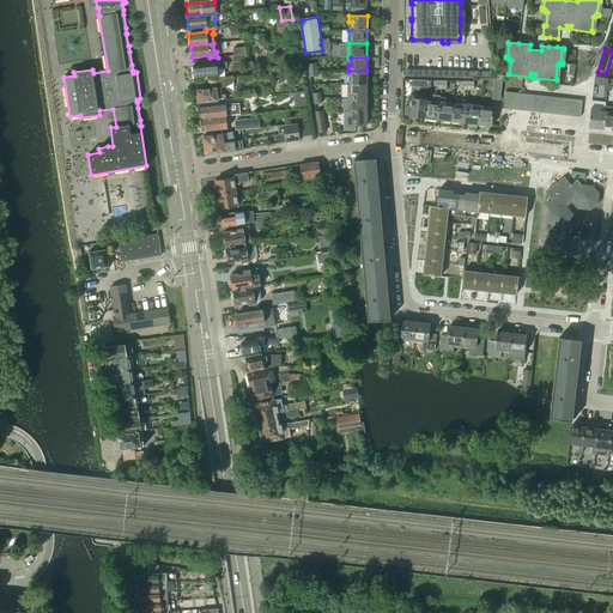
[(226,62),(193,65),(194,79),(218,77),(217,68),(226,67),(226,62)]
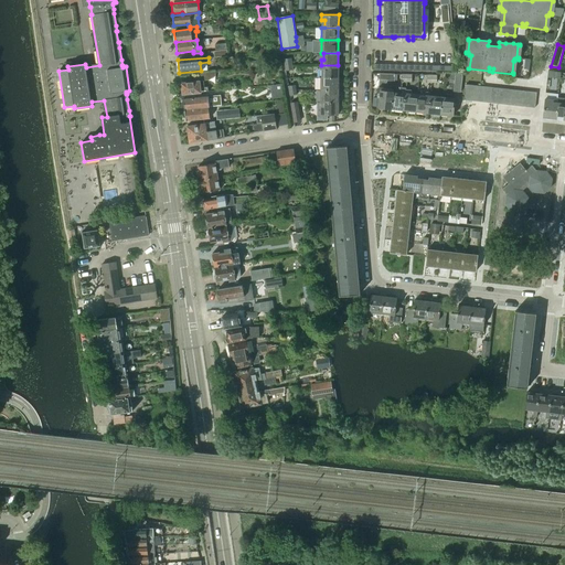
[(321,65),(321,77),(338,77),(338,65),(321,65)]
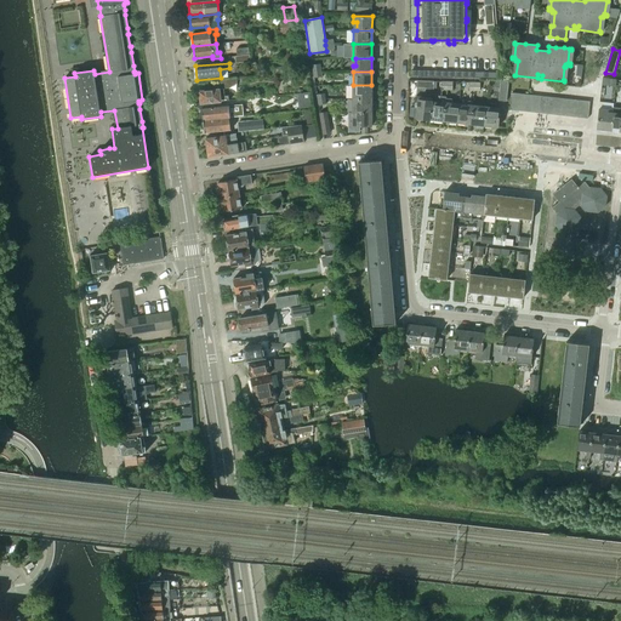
[(199,91),(200,103),(228,101),(228,95),(224,96),(223,89),(229,89),(237,84),(237,79),(217,80),(218,90),(199,91)]
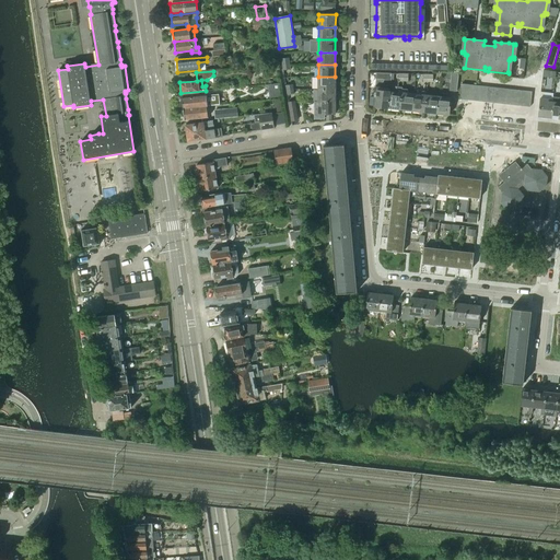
[(450,83),(450,91),(456,91),(458,77),(457,77),(458,72),(452,71),(451,76),(446,76),(446,82),(450,83)]
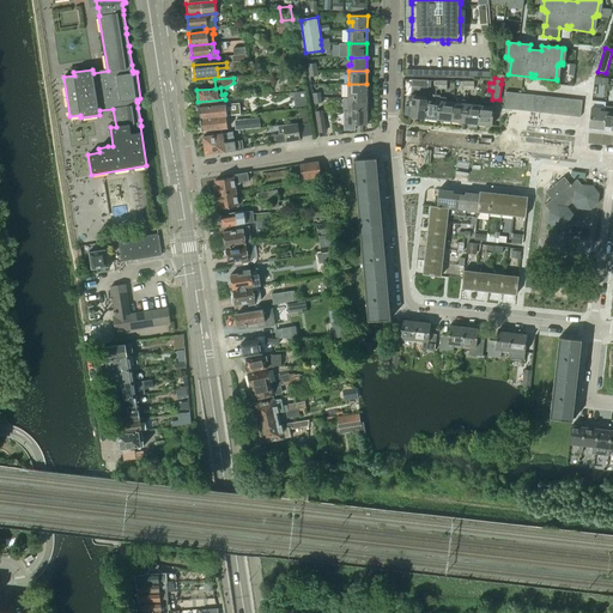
[(349,84),(349,97),(366,97),(366,84),(349,84)]
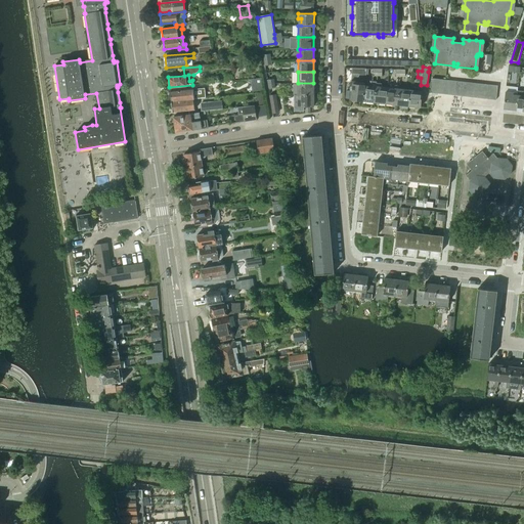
[(362,100),(375,102),(376,87),(376,83),(377,82),(370,81),(370,86),(364,85),(362,100)]
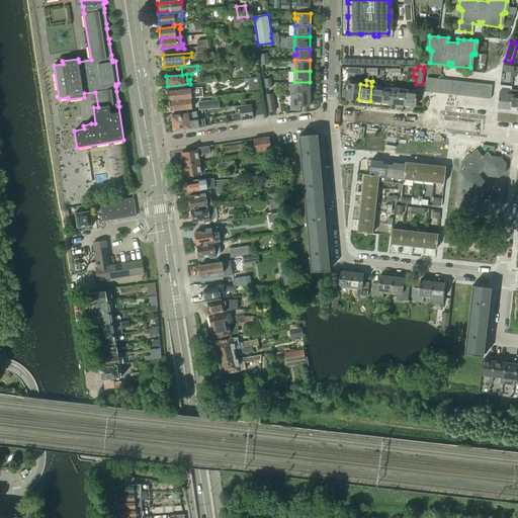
[(347,98),(358,99),(360,84),(360,82),(346,81),(345,89),(348,89),(347,98)]
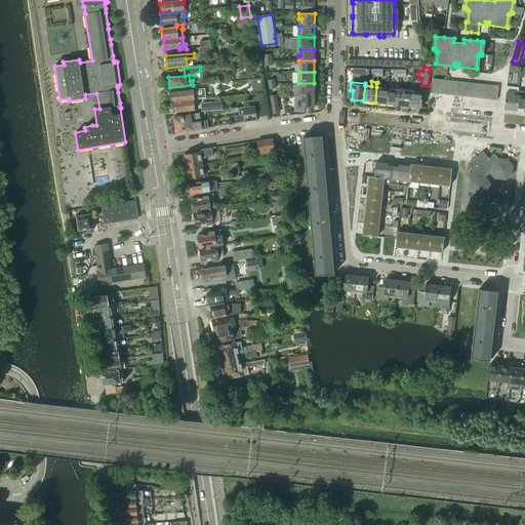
[(298,83),(298,94),(314,95),(314,83),(298,83)]
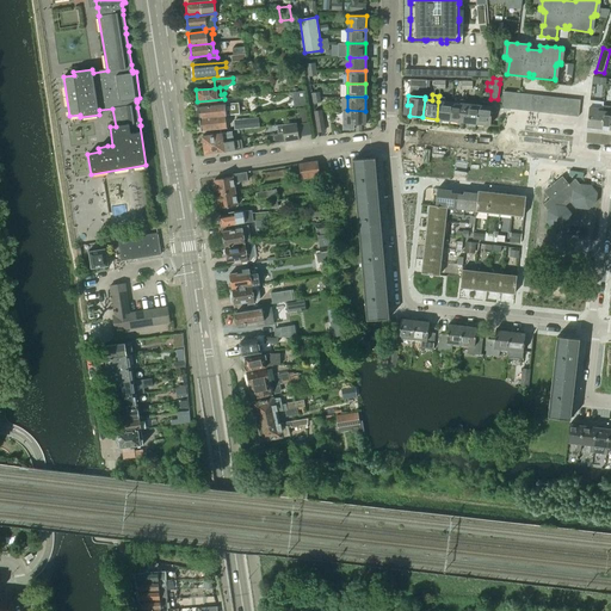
[(437,119),(450,121),(451,103),(444,102),(445,98),(438,97),(438,102),(437,119)]
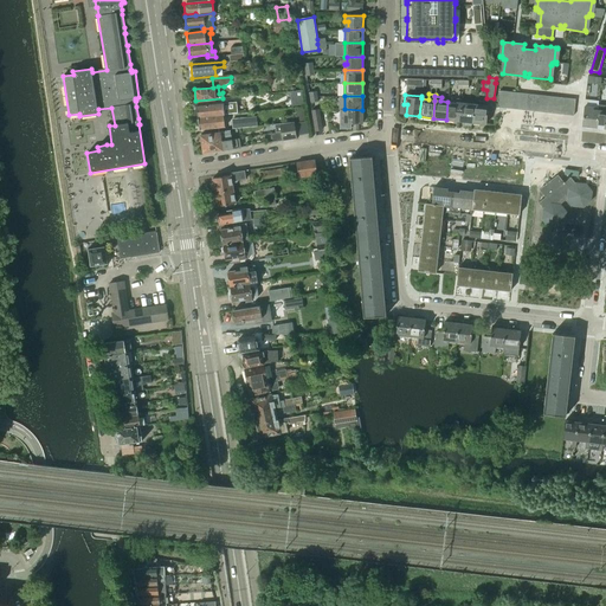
[(304,105),(303,97),(291,98),(291,107),(304,105)]
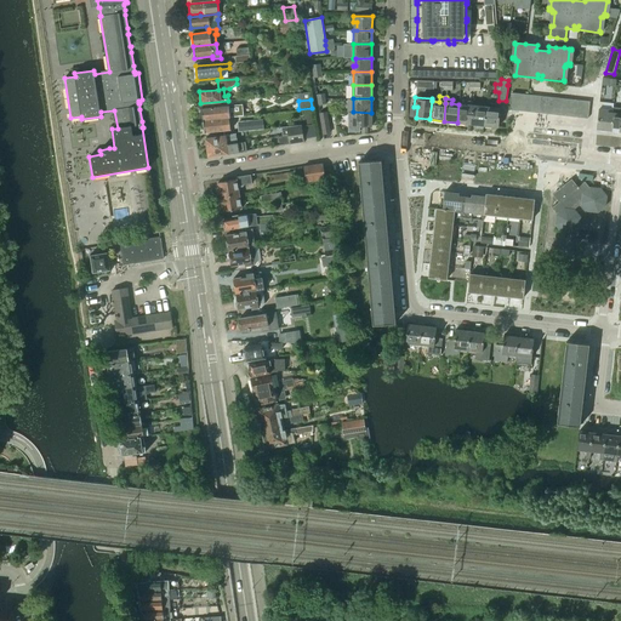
[(457,123),(471,124),(473,106),(473,102),(468,101),(467,106),(459,104),(457,123)]
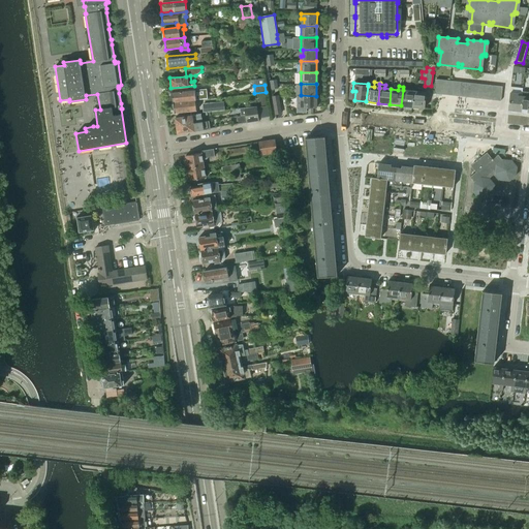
[(206,89),(170,92),(173,102),(194,100),(207,99),(206,89)]
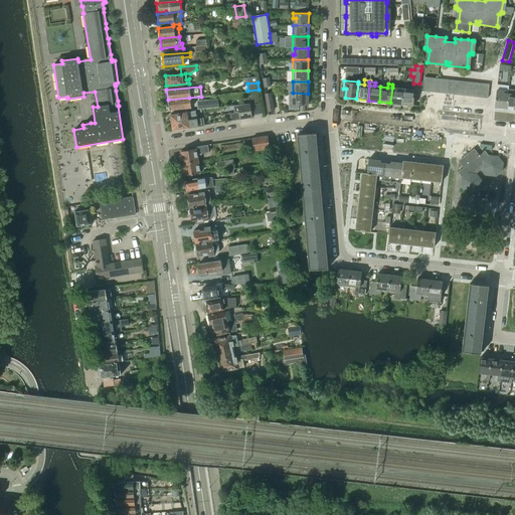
[(390,103),(401,105),(403,89),(392,88),(390,103)]
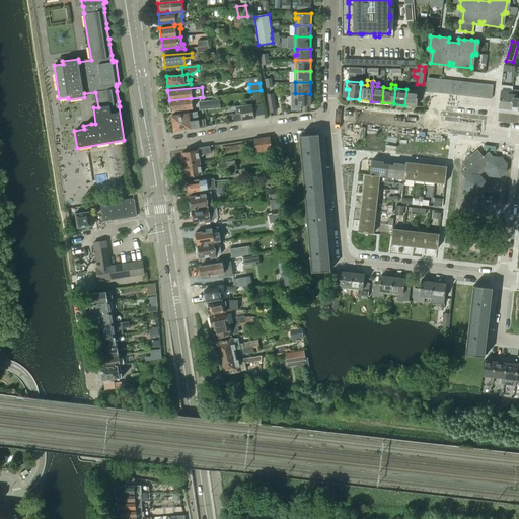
[(406,89),(404,105),(417,106),(418,91),(406,89)]
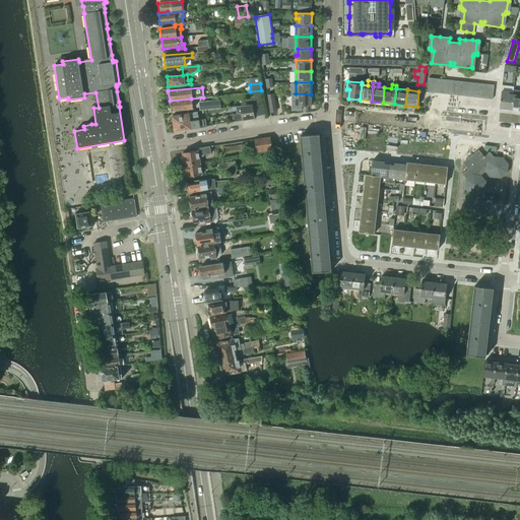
[(513,94),(511,109),(519,110),(519,89),(514,89),(513,92),(513,94)]
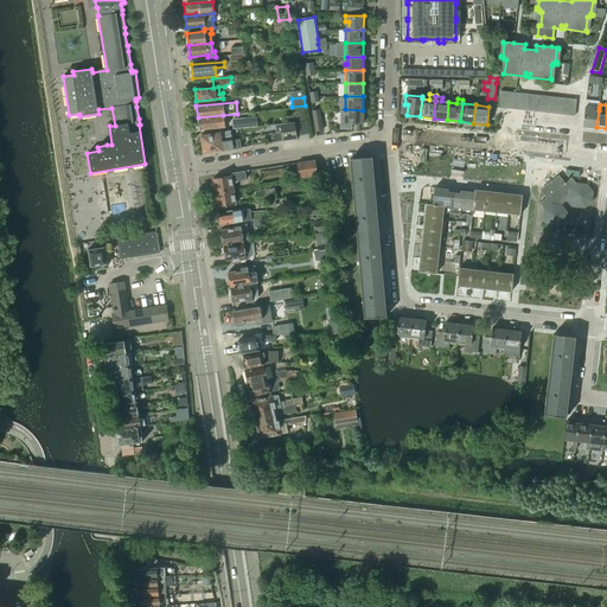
[(583,117),(582,126),(596,127),(599,110),(593,110),(594,108),(585,107),(583,117)]
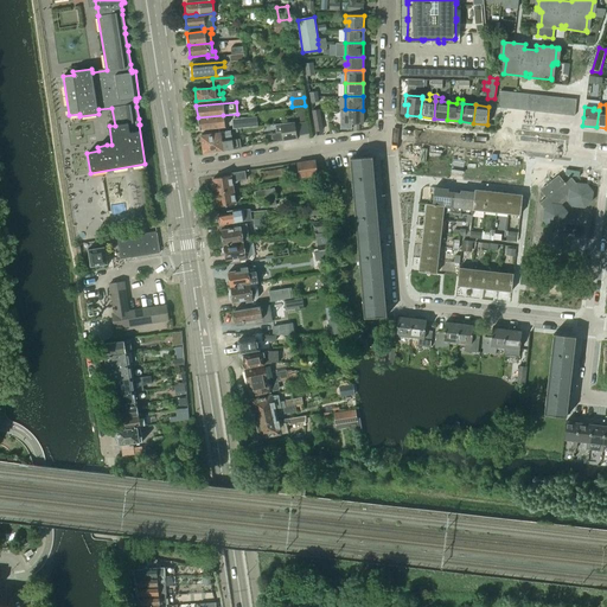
[(312,110),(315,131),(323,129),(319,109),(312,110)]
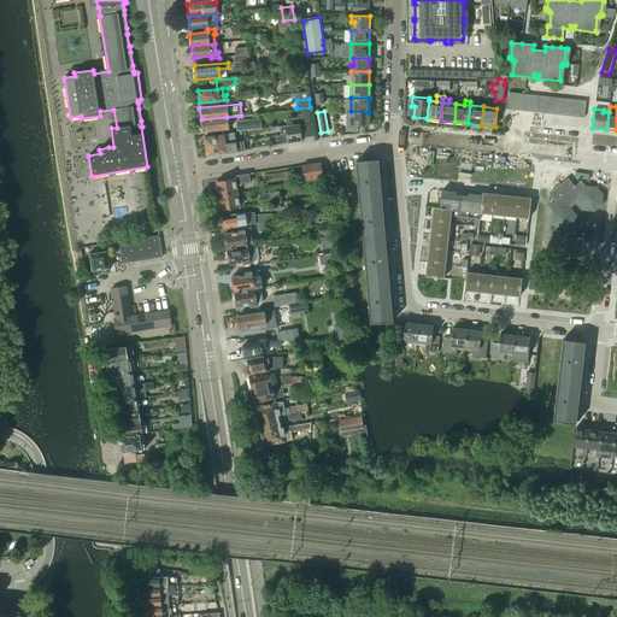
[(369,112),(351,111),(351,125),(360,125),(365,125),(369,125),(369,112)]
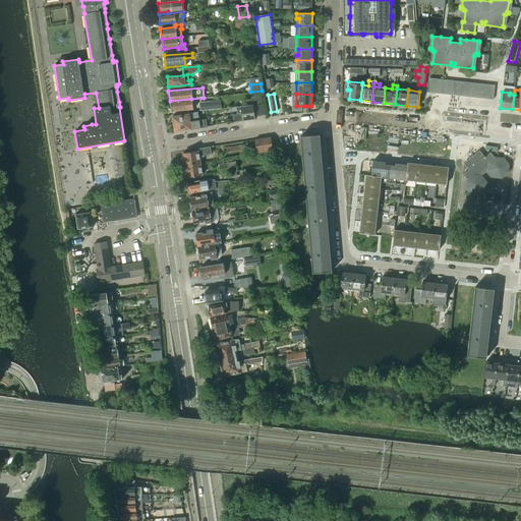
[(191,99),(170,101),(171,111),(192,109),(191,99)]
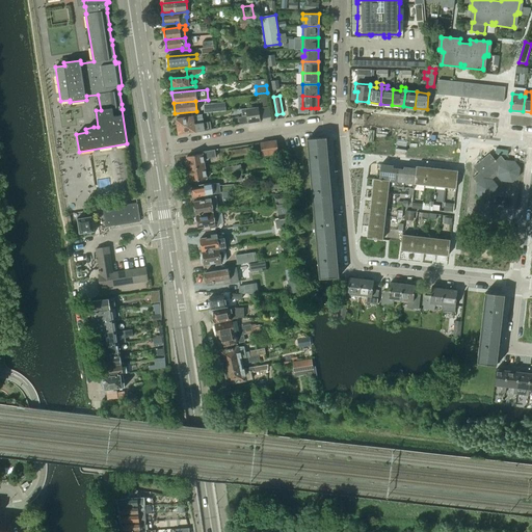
[(259,107),(247,108),(241,109),(243,116),(246,115),(247,122),(247,124),(249,123),(261,122),(260,118),(259,108),(259,107)]
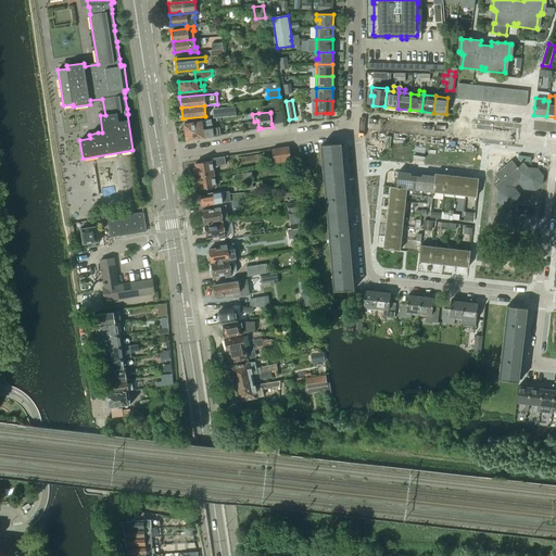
[(184,124),(185,133),(212,128),(211,119),(184,124)]
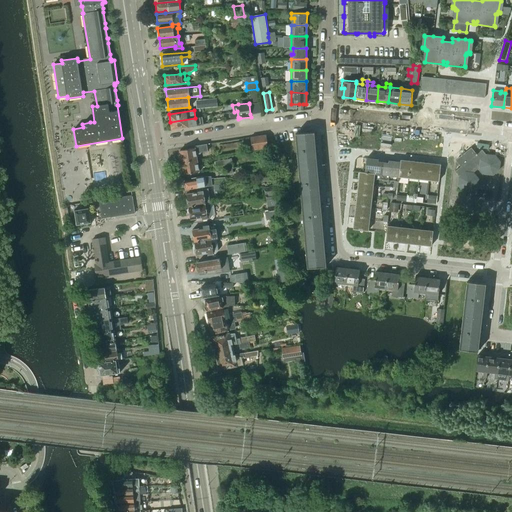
[(195,118),(170,122),(171,129),(203,124),(202,117),(195,118)]
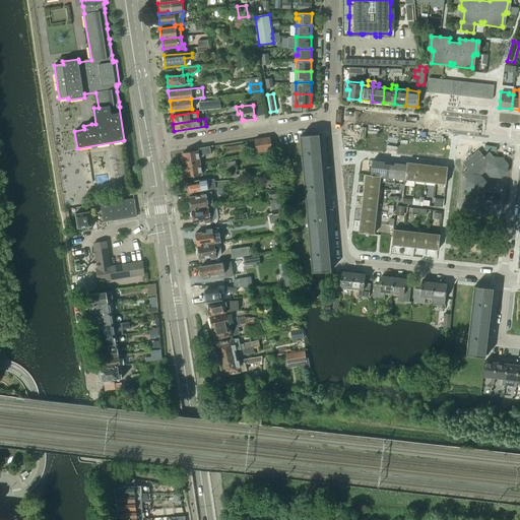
[(319,134),(300,136),(312,272),(331,270),(319,138),(319,134)]
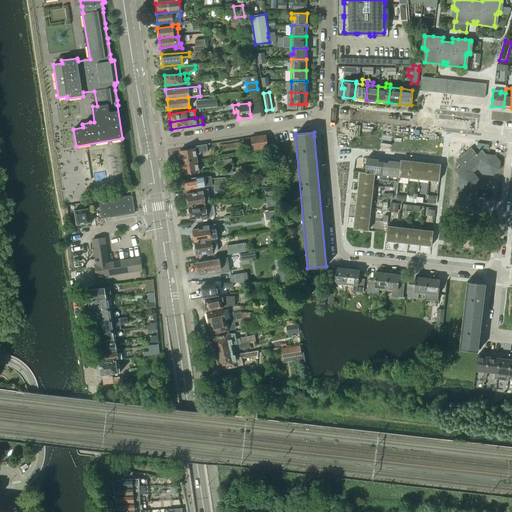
[(266,135),(259,136),(261,149),(268,148),(266,135)]
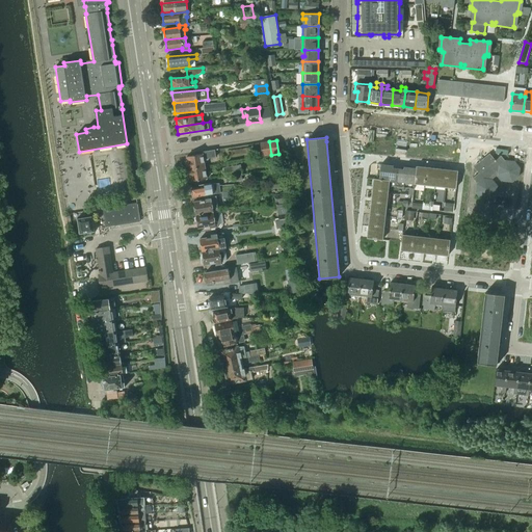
[(271,155),(269,141),(260,142),(262,156),(271,155)]
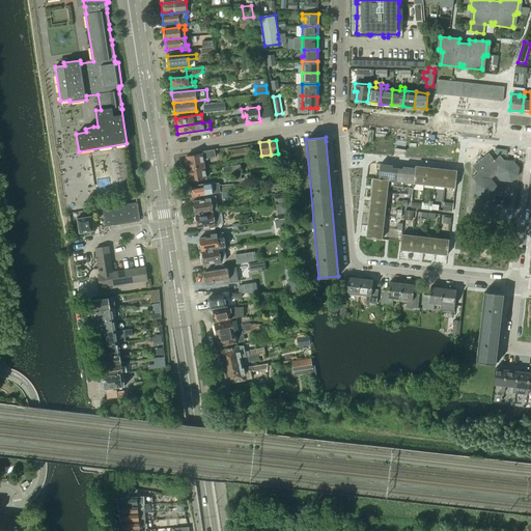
[(185,161),(186,169),(203,166),(202,158),(215,156),(214,149),(201,151),(202,154),(186,156),(187,160),(185,161)]
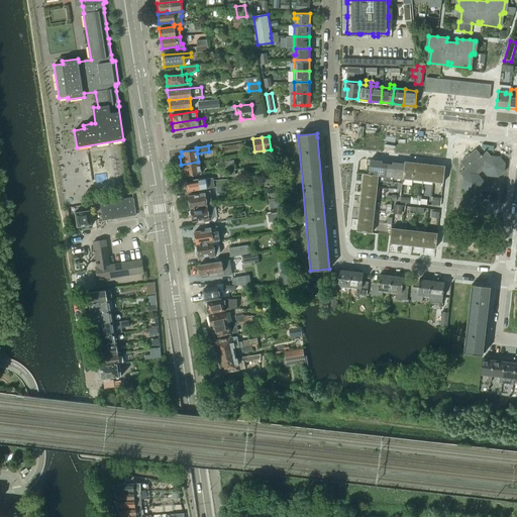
[(467,193),(476,194),(482,190),(483,181),(478,175),(484,170),(489,176),(497,177),(504,172),(504,164),(499,157),(491,157),(490,157),(486,151),(482,156),(481,154),(480,154),(477,151),(471,156),(470,153),(466,157),(468,159),(461,164),(466,169),(459,173),(463,178),(462,179),(461,187),(467,193)]
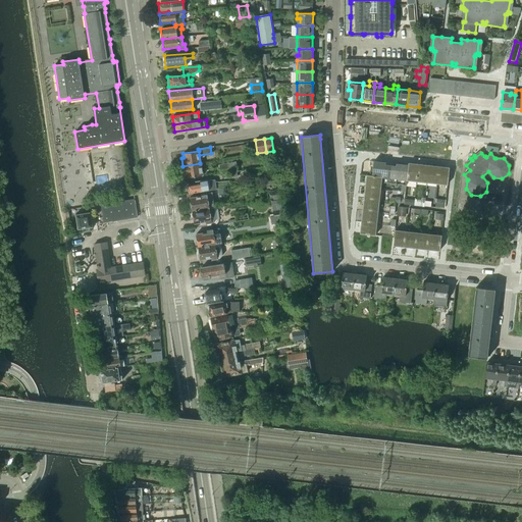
[(372,175),(381,176),(380,183),(381,183),(388,184),(390,165),(385,165),(385,163),(373,161),(372,175)]
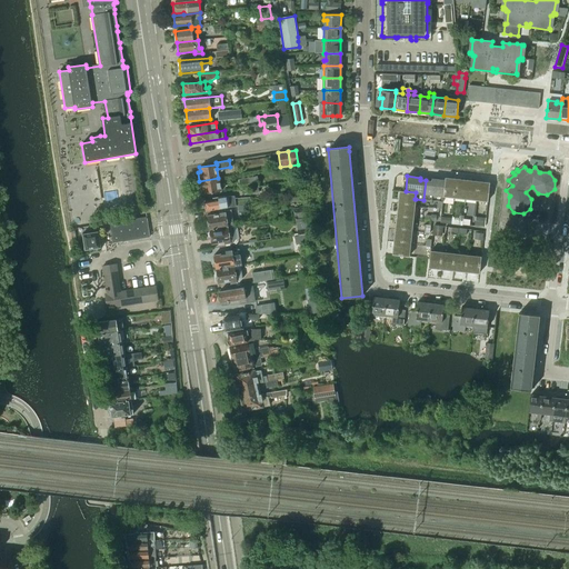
[(238,180),(239,190),(258,187),(257,177),(238,180)]
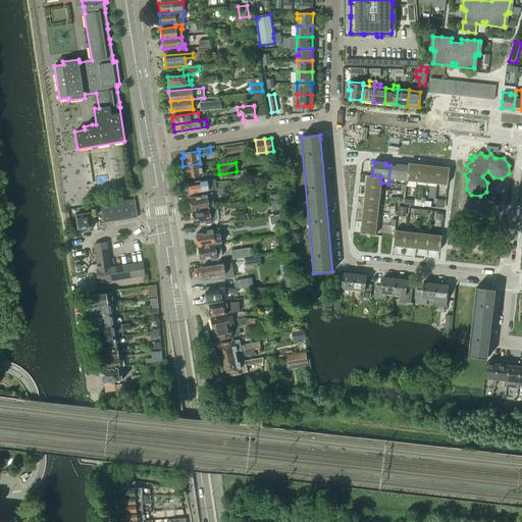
[(200,163),(183,166),(185,173),(187,173),(187,177),(202,174),(200,163)]
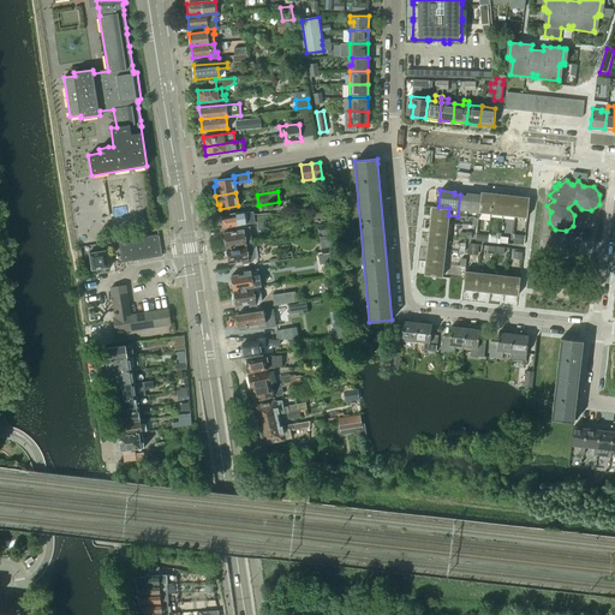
[(481,195),(479,213),(490,214),(493,193),(481,192),(481,195)]
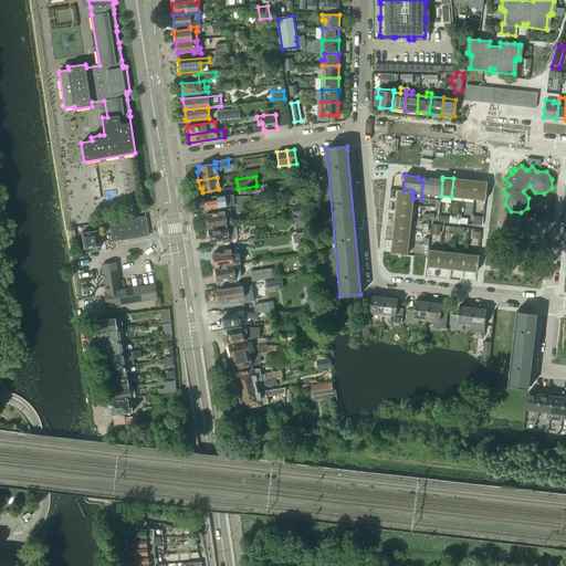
[(423,179),(421,199),(435,200),(440,200),(441,196),(442,179),(429,178),(429,180),(423,179)]
